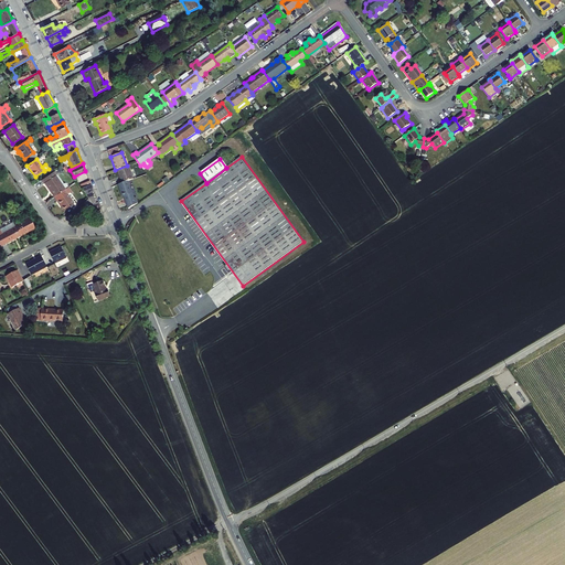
[(129,167),(118,171),(123,183),(128,181),(134,179),(129,167)]
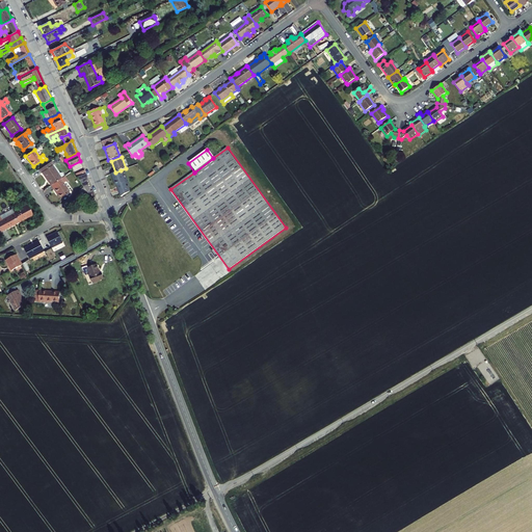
[(60,178),(63,176),(62,174),(60,174),(57,169),(56,171),(52,166),(54,164),(51,161),(38,170),(41,174),(42,173),(47,180),(48,179),(52,185),(61,179),(60,178)]
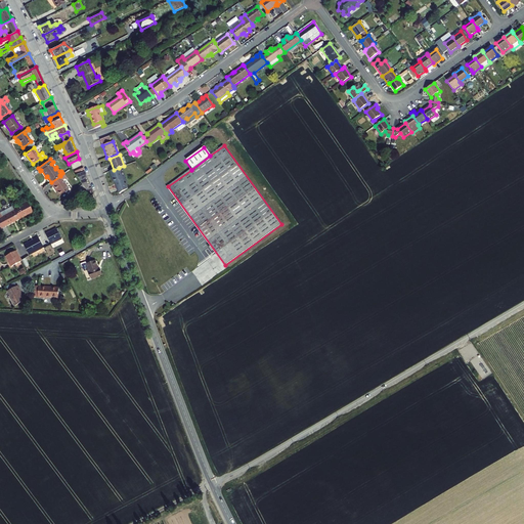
[(119,168),(114,170),(110,171),(112,177),(113,177),(115,183),(119,193),(128,189),(126,183),(124,183),(119,168)]
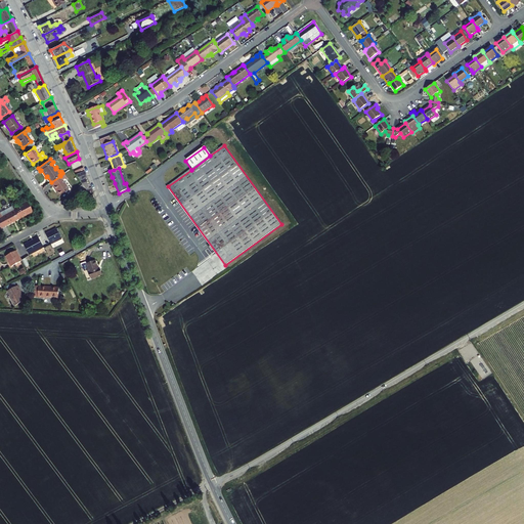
[(90,195),(93,194),(91,187),(89,188),(86,179),(87,178),(85,172),(76,175),(83,185),(85,188),(90,195)]
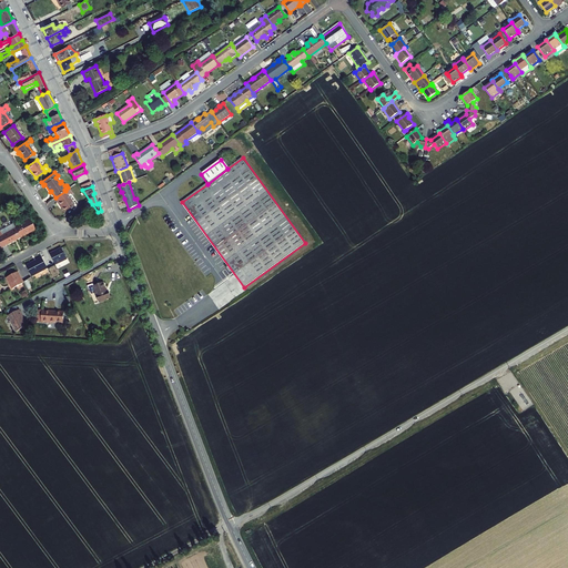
[(56,198),(54,198),(60,205),(61,205),(66,211),(74,204),(68,195),(71,193),(68,189),(66,191),(56,198)]
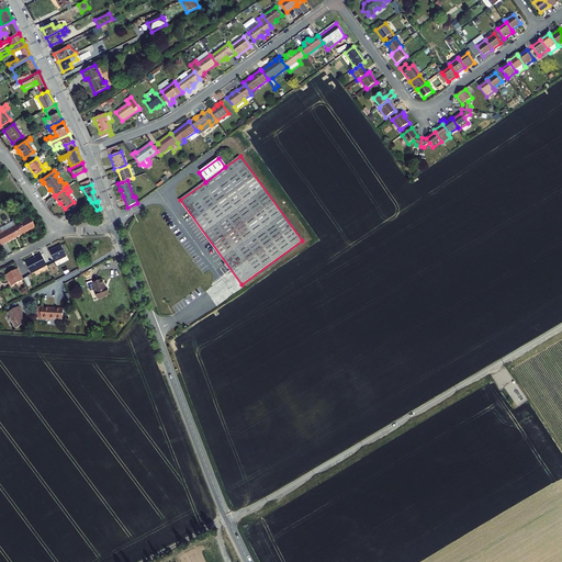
[(14,224),(20,235),(27,231),(26,229),(34,226),(29,216),(14,224)]
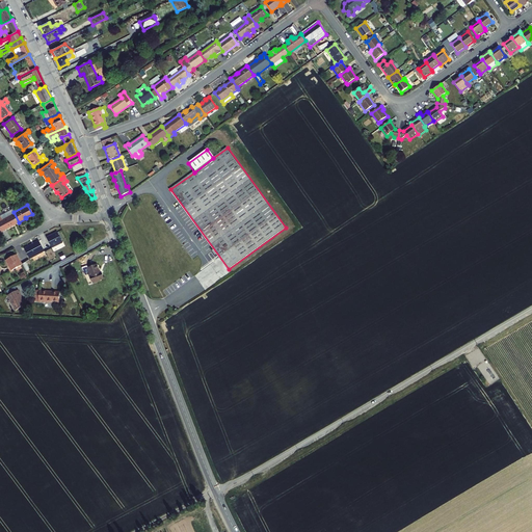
[(0,232),(0,233),(19,222),(14,212),(12,210),(3,214),(5,218),(2,220),(0,215),(0,232)]
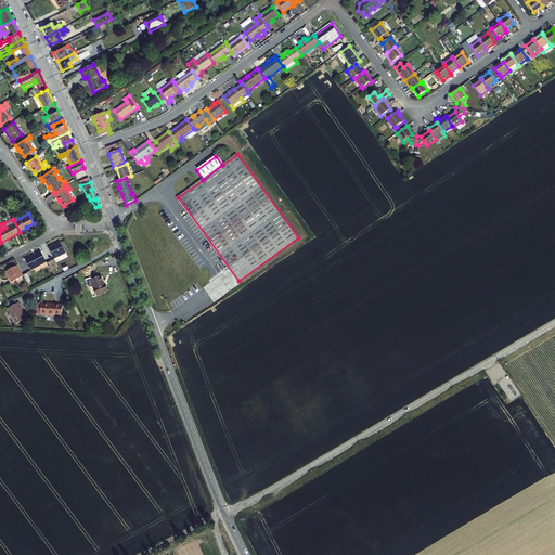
[(49,248),(54,259),(65,254),(60,243),(49,248)]
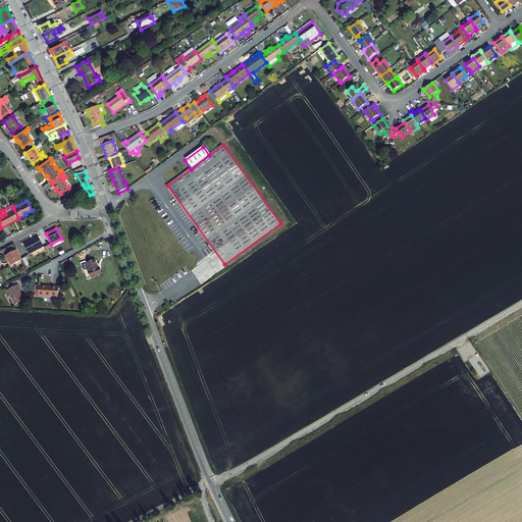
[(43,247),(38,237),(23,245),(30,254),(43,247)]
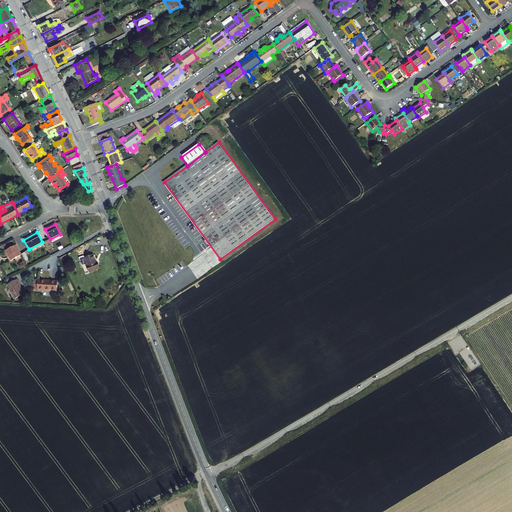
[(11,261),(21,255),(16,245),(5,251),(11,261)]
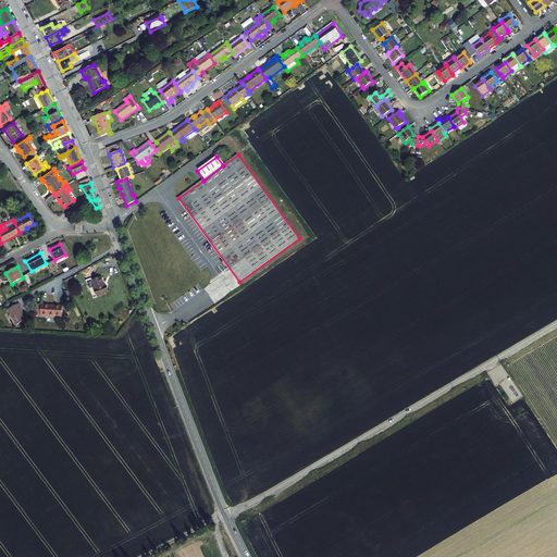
[(103,294),(108,292),(106,286),(104,286),(100,277),(91,281),(97,296),(98,296),(103,294)]
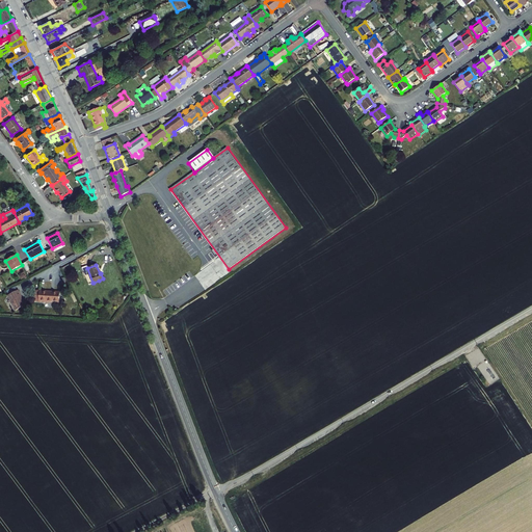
[(16,311),(26,306),(23,299),(22,299),(20,297),(21,296),(18,290),(7,296),(16,311)]
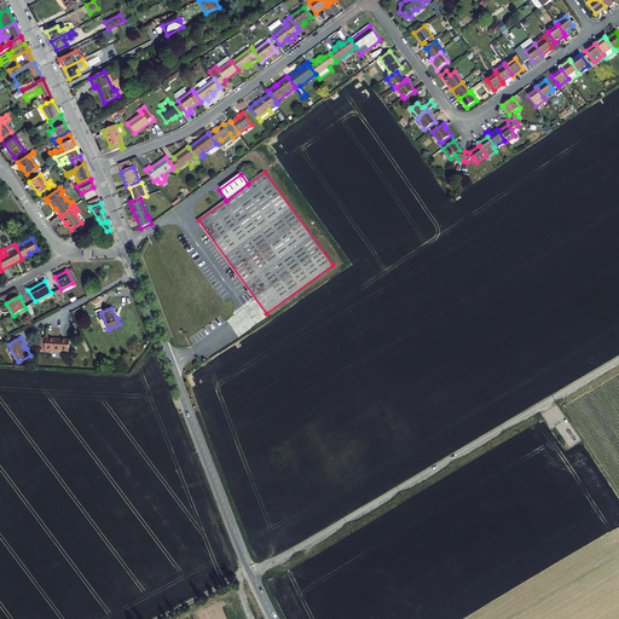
[(69,353),(70,341),(58,340),(58,339),(39,337),(38,351),(69,353)]
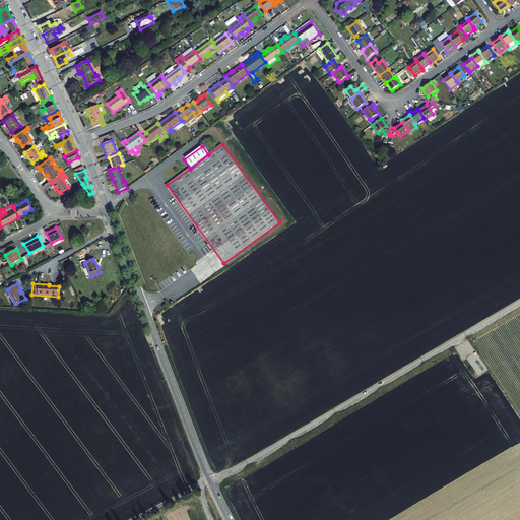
All buildings are outlined.
